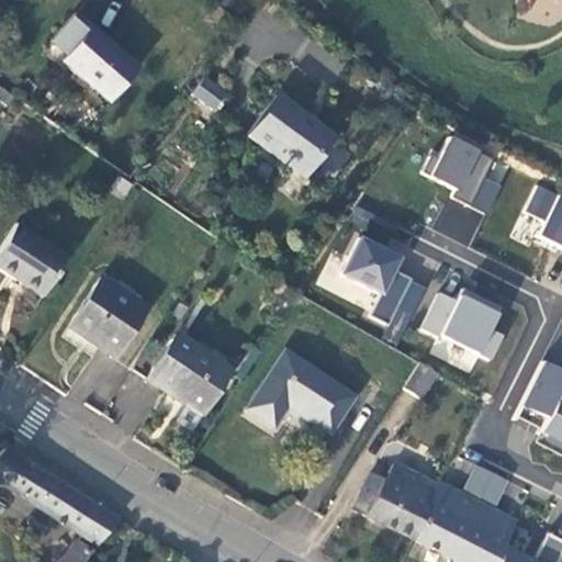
[(135,69),(89,29),(62,62),(107,102),(135,69)]
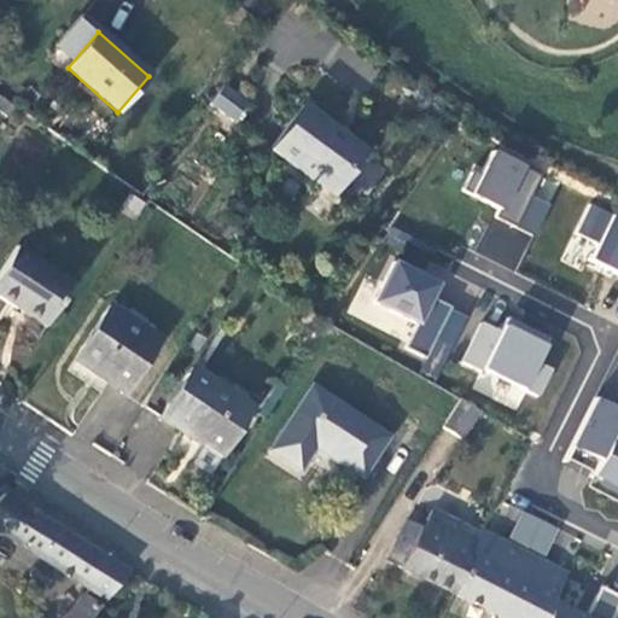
[(302,104),(286,126),(270,149),(285,159),(327,191),(344,169),(350,174),(366,151),(302,104)]
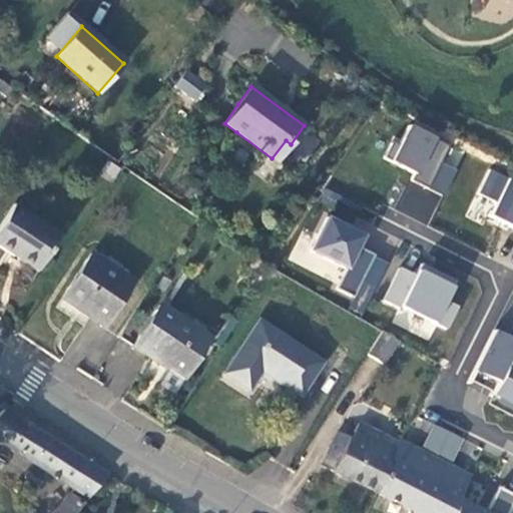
[(189,91),(192,107),(203,105),(200,89),(189,91)]
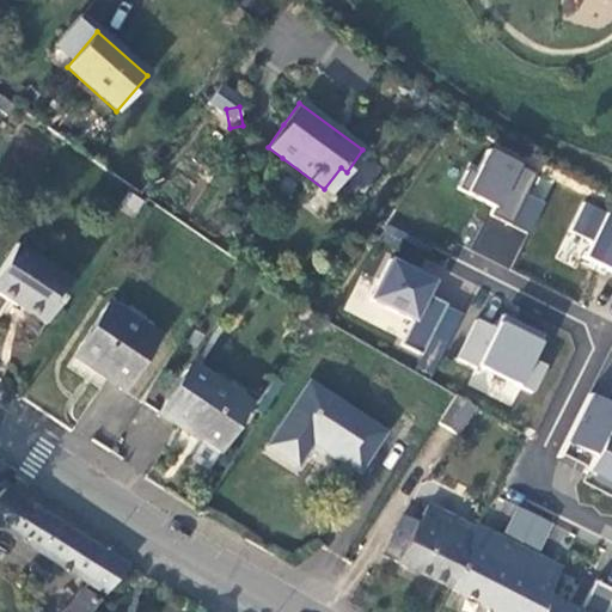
[(471,251),(513,269),(552,177),(483,147),(464,193),(491,204),(471,251)]
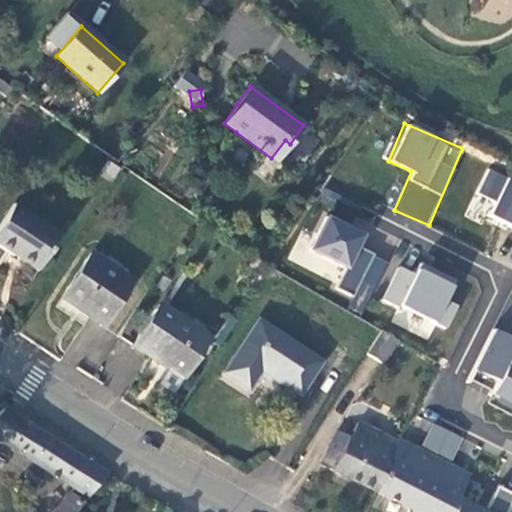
[(60,235),(13,205),(0,224),(0,246),(36,270),(60,235)]
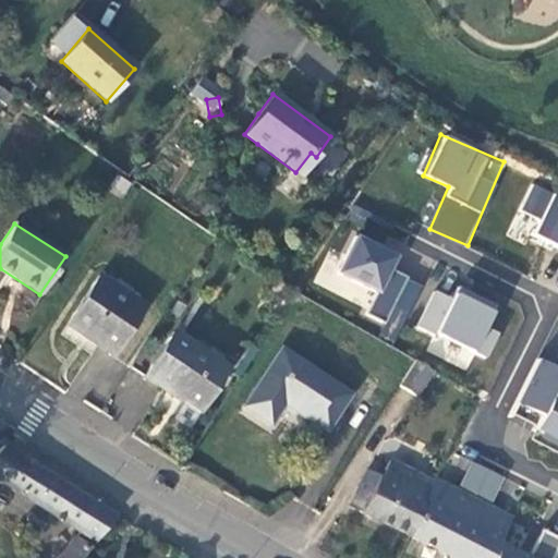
[(378,292),(366,316),(399,331),(423,283),(395,269),(402,254),(356,232),(338,271),(378,292)]
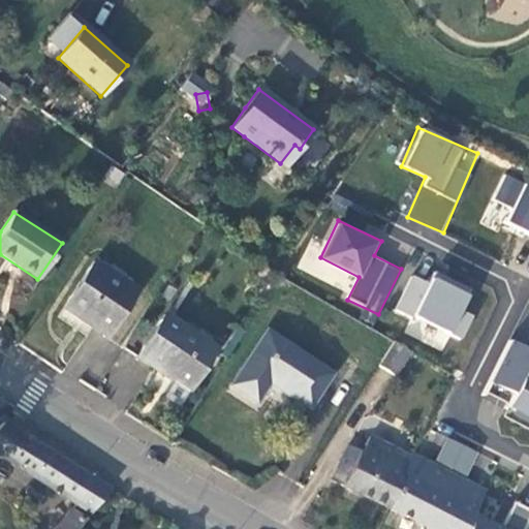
[(135,289),(93,260),(62,307),(103,336),(135,289)]
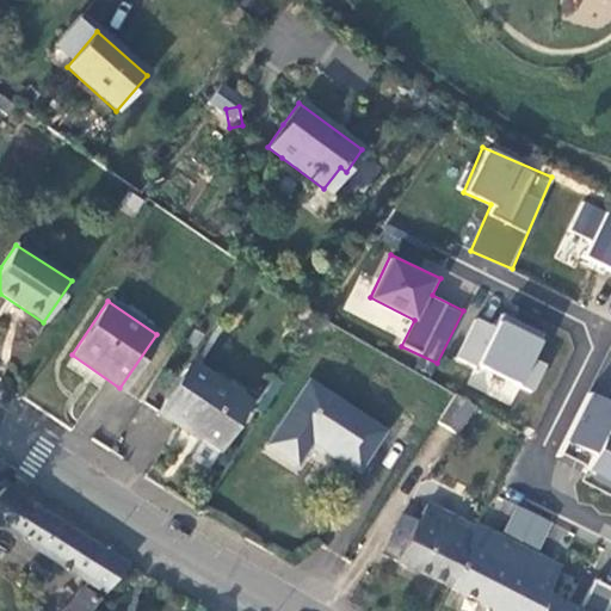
[(456,357),(532,395),(548,364),(537,358),(547,339),(503,316),(498,326),(476,315),(456,357)]
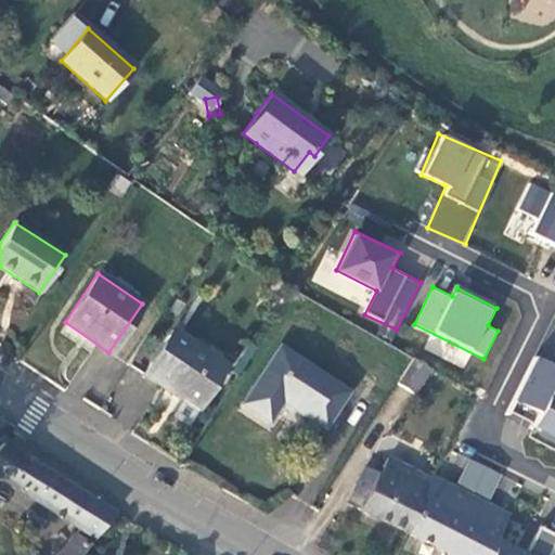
[(226,365),(170,330),(142,374),(160,387),(151,403),(184,426),(226,365)]
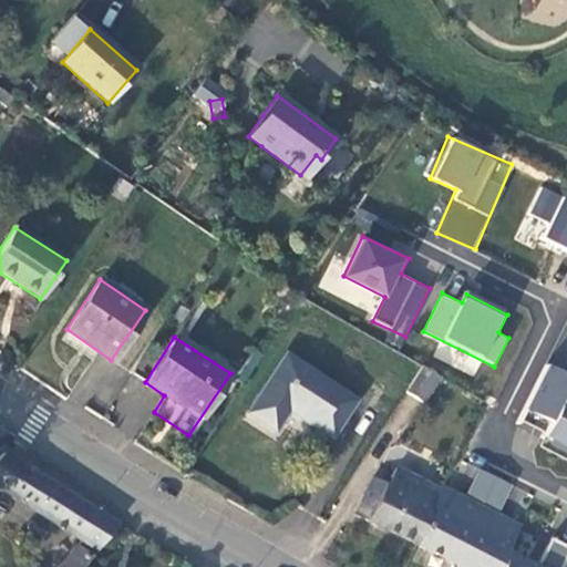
[(356,400),(287,354),(248,413),(276,432),(290,411),(332,436),(356,400)]
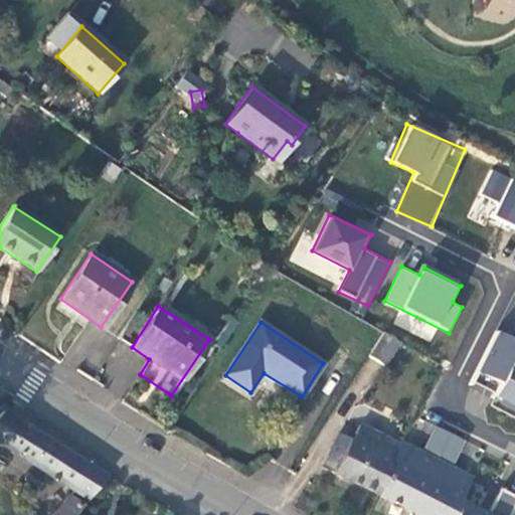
[(514,342),(495,332),(474,372),(497,384),(490,396),(514,409),(514,342)]
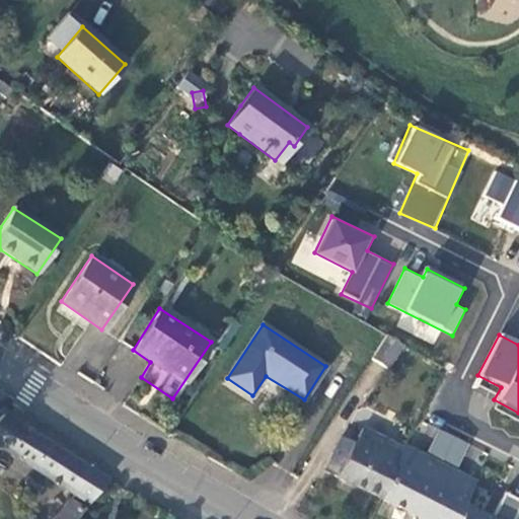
[(402,346),(386,336),(371,359),(387,369),(402,346)]
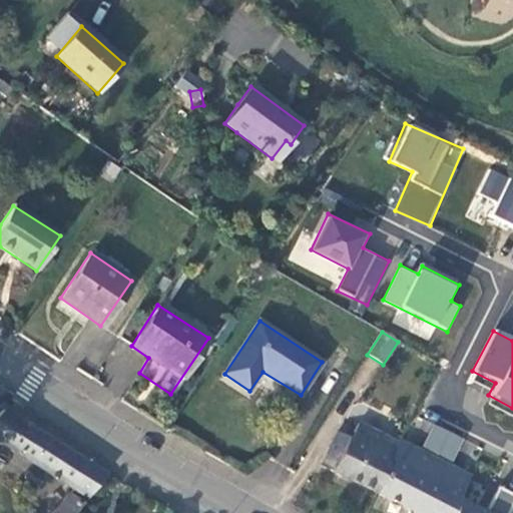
[(87,464),(4,408),(0,411),(0,441),(71,488),(87,464)]
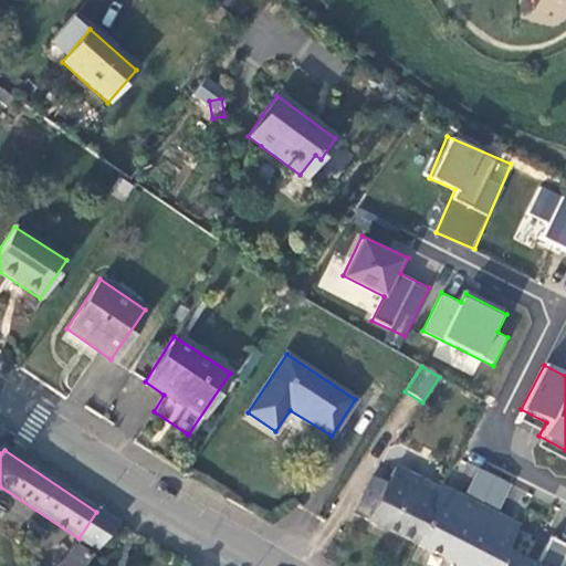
[(430,506),(439,489),(396,465),(387,484),(384,482),(378,492),(365,486),(354,511),(411,542),(430,506)]
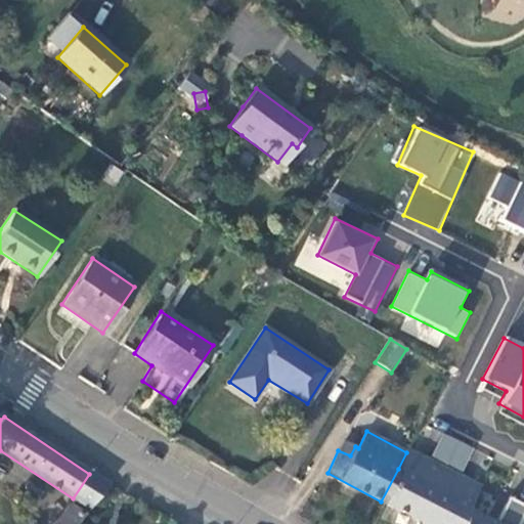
[(425,481),(398,469),(381,501),(425,523),(461,523),(469,509),(479,486),(435,463),(425,481)]
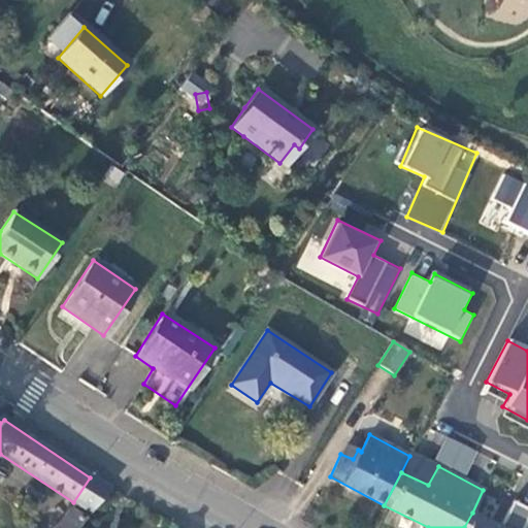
[(499,526),(472,513),(464,527),(521,527),(527,514),(527,508),(512,501),(499,526)]
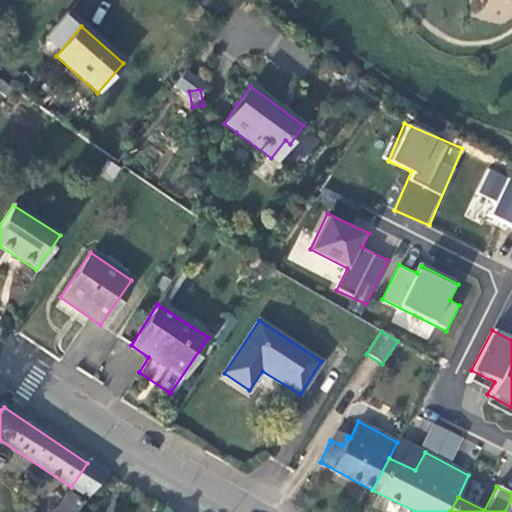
[(51,511),(74,511),(81,503),(68,493),(51,511)]
